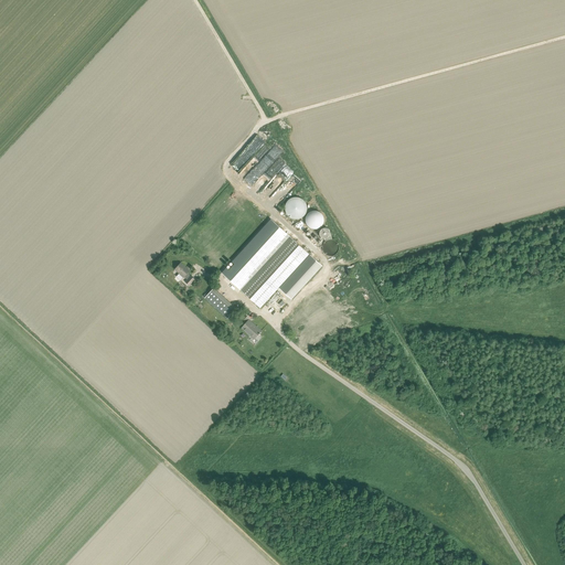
[(245,159),(233,172),(240,178),(252,164),(245,159)]
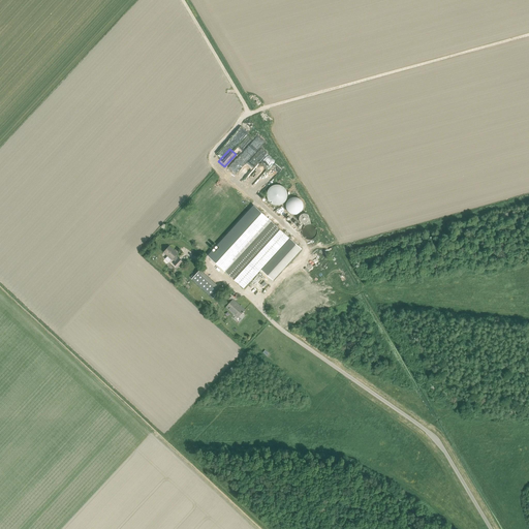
[(267,163),(255,180),(263,185),(275,168),(272,166),(267,163)]
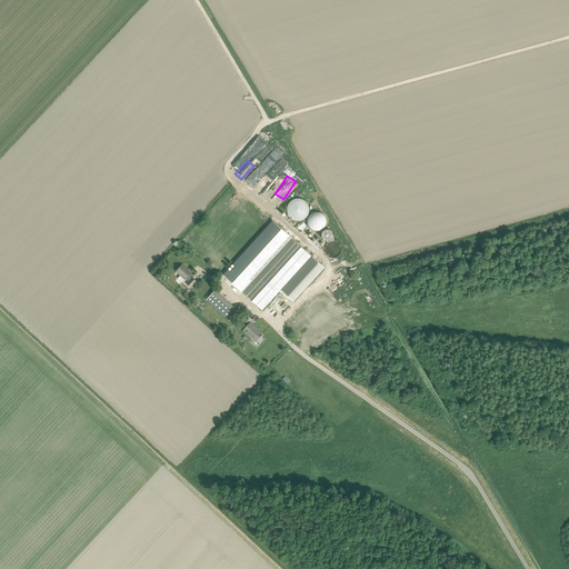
[(307,203),(307,202),(306,201),(305,200),(303,200),(302,199),(301,199),(300,199),(299,198),(298,198),(297,198),(296,199),(295,199),(293,199),(291,200),(290,201),(289,201),(288,203),(288,205),(287,206),(287,208),(286,209),(286,211),(287,212),(287,215),(288,216),(289,217),(290,219),(291,220),(293,220),(295,221),(296,221),(298,221),(299,221),(300,221),(302,220),(303,220),(305,219),(307,217),(308,216),(308,215),(309,212),(309,211),(309,210),(309,208),(309,207),(308,206),(308,205),(307,203)]
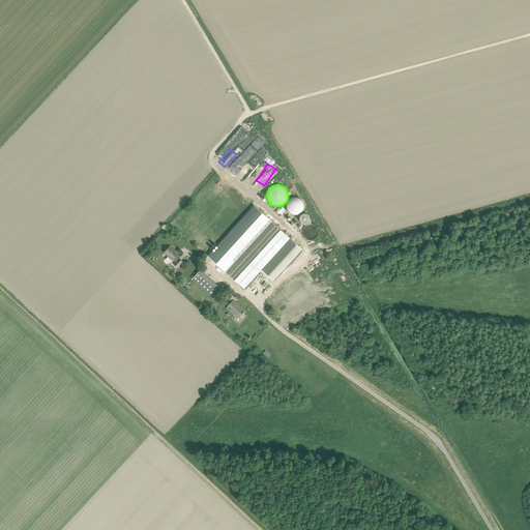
[(303,204),(303,203),(302,202),(301,202),(301,201),(299,200),(297,200),(296,200),(295,200),(294,200),(293,200),(292,201),(291,201),(290,202),(289,203),(288,204),(288,205),(287,206),(287,207),(287,209),(287,210),(287,212),(288,212),(289,214),(290,215),(291,216),(292,216),(293,217),(294,217),(295,217),(296,217),(298,217),(299,217),(300,216),(301,215),(302,214),(303,213),(304,212),(304,211),(305,210),(305,209),(305,207),(304,206),(304,205),(303,204)]
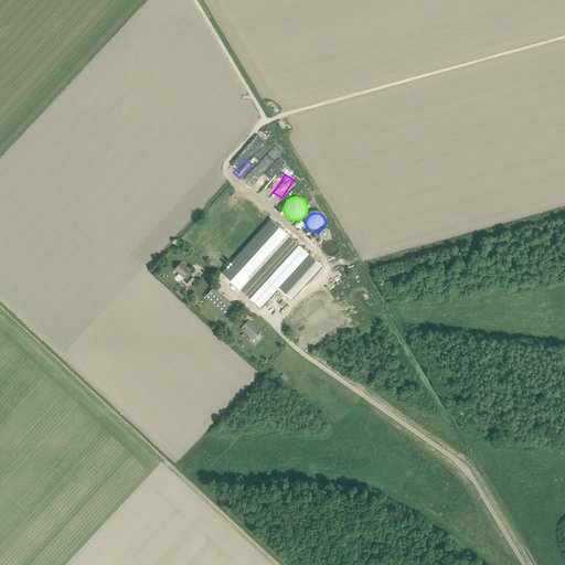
[(230,270),(224,276),(240,289),(259,308),(309,254),(288,235),(274,222),(234,265),(230,270)]
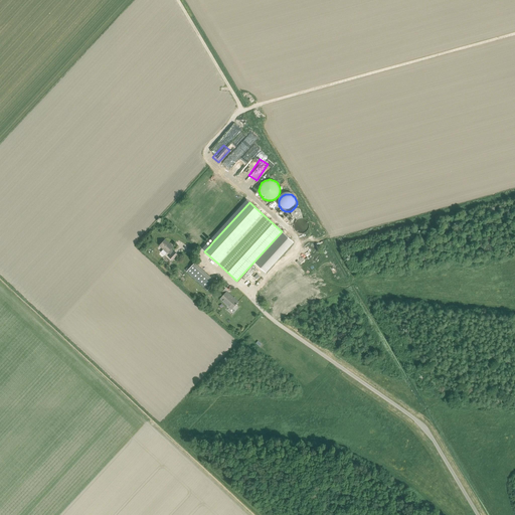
[(309,224),(308,223),(307,222),(307,221),(305,221),(304,220),(303,220),(302,220),(301,220),(300,221),(299,221),(298,222),(297,223),(297,224),(296,225),(296,226),(295,227),(295,228),(296,229),(296,230),(296,231),(297,232),(298,233),(299,234),(300,234),(301,235),(302,235),(303,235),(304,235),(305,234),(306,234),(307,233),(308,232),(309,232),(309,230),(310,230),(310,229),(310,228),(310,227),(310,226),(309,225),(309,224)]
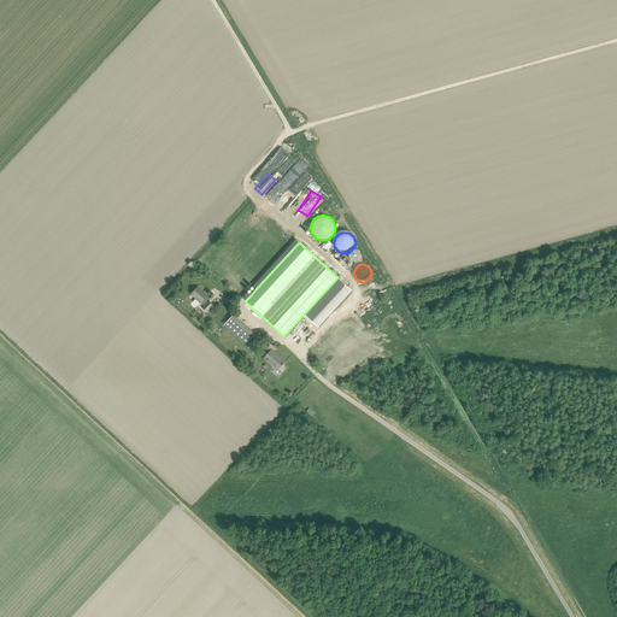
[(351,291),(339,280),(325,294),(306,316),(317,327),(338,305),(351,291)]
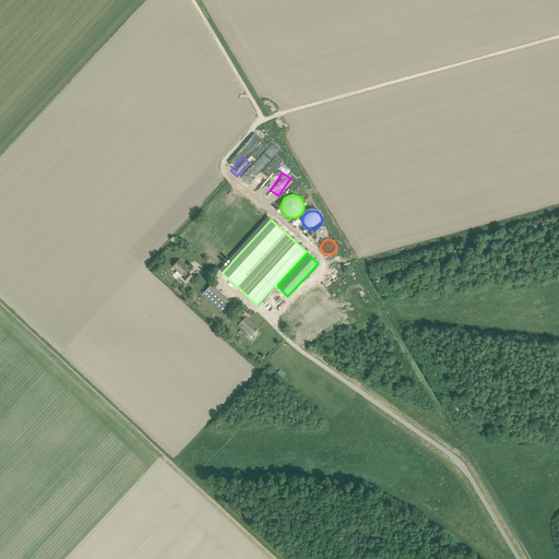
[(173,266),(181,275),(182,274),(185,277),(183,280),(187,283),(192,277),(186,271),(188,269),(179,261),(173,266)]
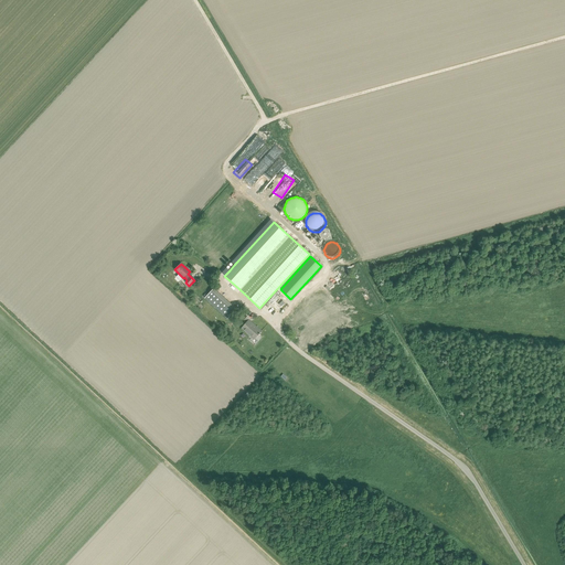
[(242,328),(254,339),(260,331),(248,320),(242,328)]
